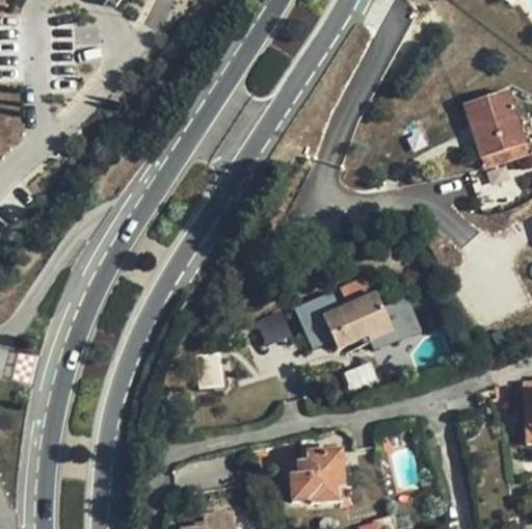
[(479,157),(523,142),(513,115),(507,89),(463,103),(471,128),(479,157)]
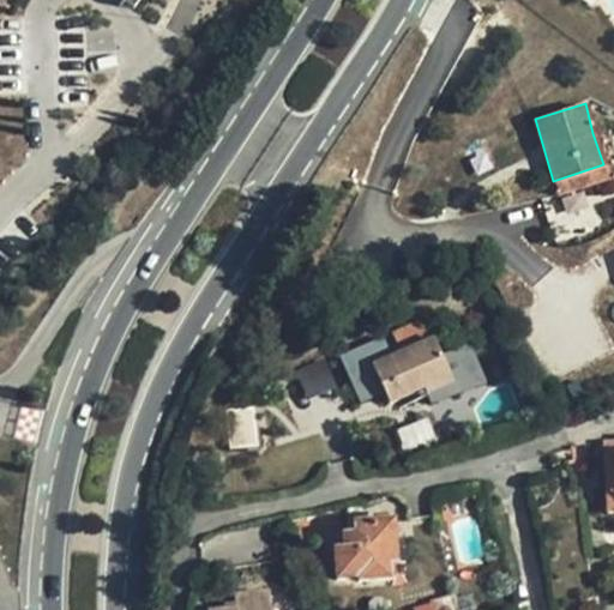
[(613,149),(607,130),(593,133),(603,164),(613,161),(613,149)]
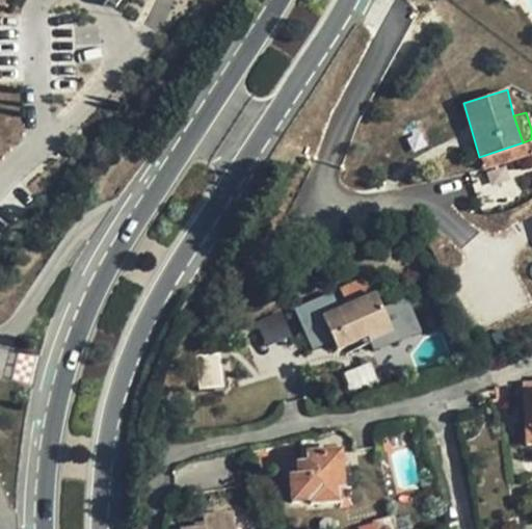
[(526,154),(523,142),(479,157),(482,167),(526,154)]
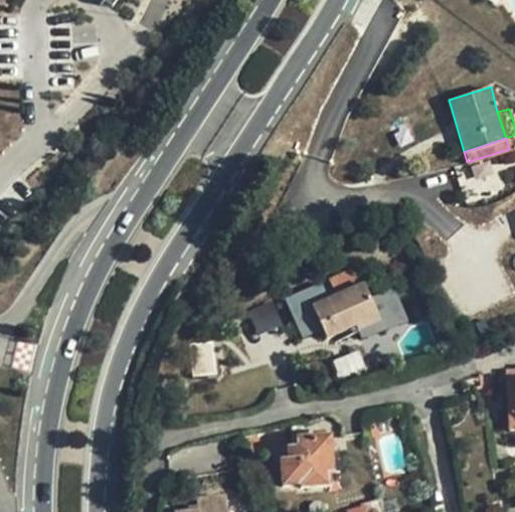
[(363,266),(354,269),(358,282),(368,277),(363,266)]
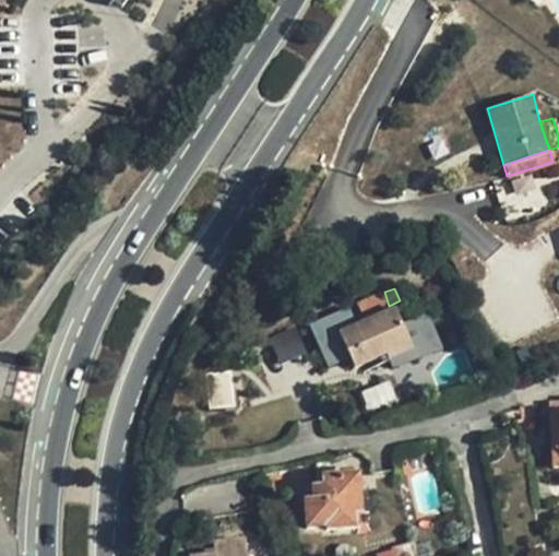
[(384,350),(388,356),(409,346),(394,308),(391,309),(389,306),(384,292),(383,290),(357,302),(365,320),(337,331),(352,365),(377,354),(384,350)]
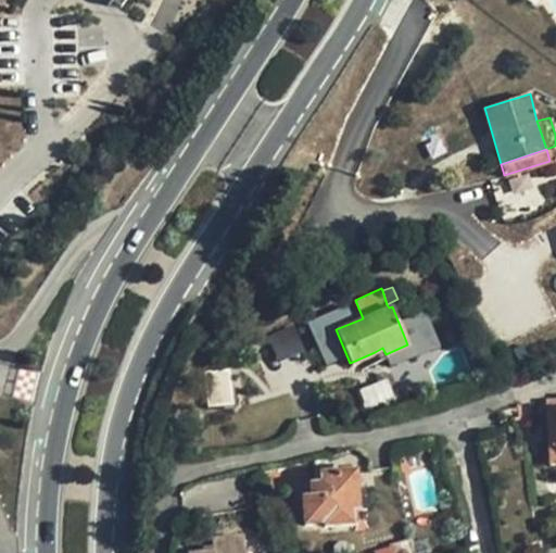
[(277,357),(303,348),(294,322),(267,331),(277,357)]
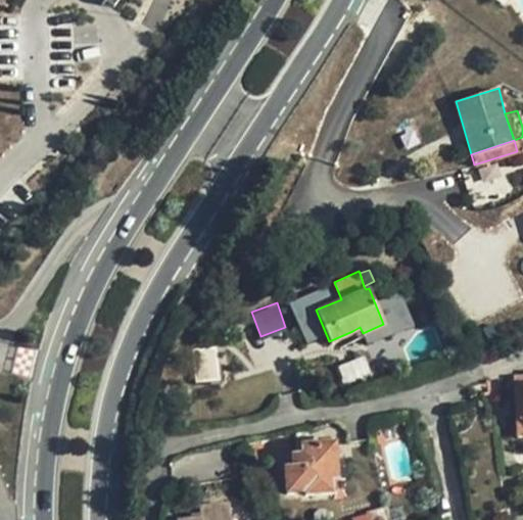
[(354,337),(363,333),(360,327),(352,331),(354,337)]
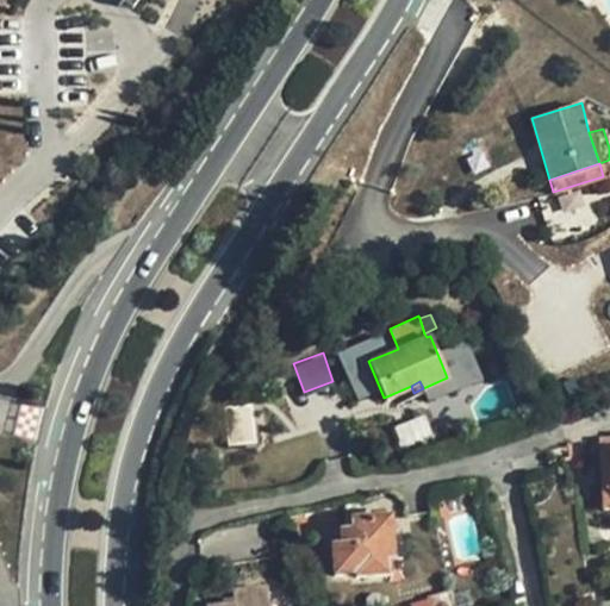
[(609,438),(599,439),(601,478),(609,478),(609,438)]
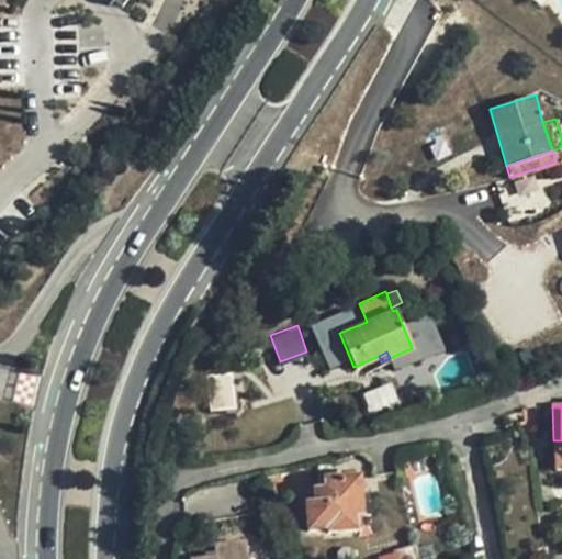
[(341,468),(341,477),(355,476),(353,468),(341,468)]
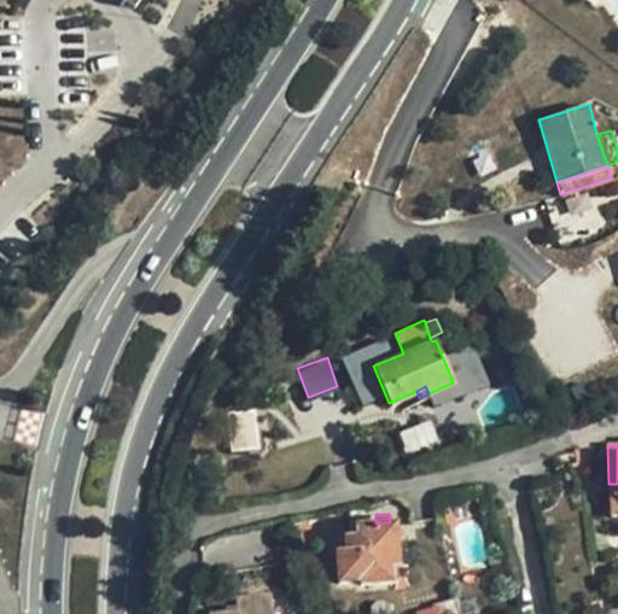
[(389,563),(397,562),(409,563),(407,534),(395,536),(394,524),(390,522),(375,524),(356,525),(356,537),(344,537),(344,553),(336,554),(338,580),(360,578),(360,582),(389,579),(389,563)]
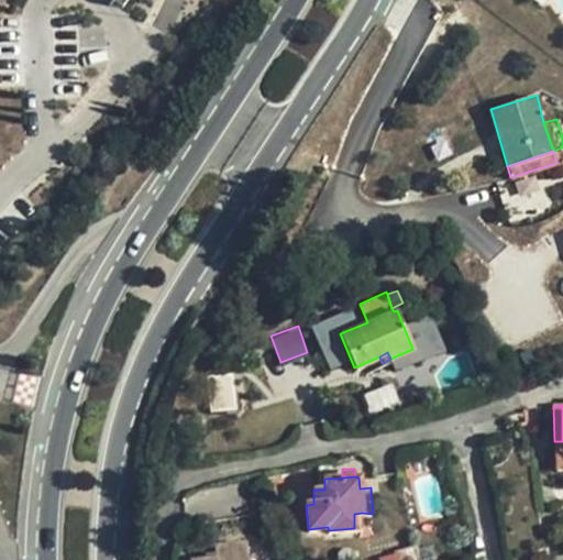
[(305,490),(306,505),(313,504),(313,490),(305,490)]
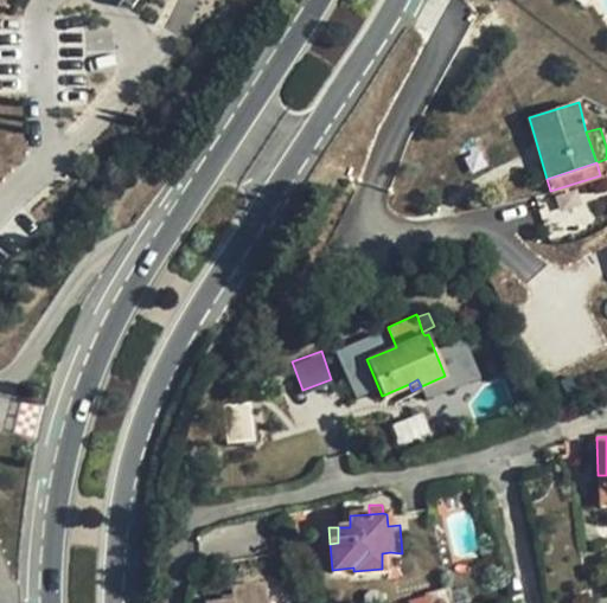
[(261,602),(260,585),(227,589),(228,602),(213,602),(261,602)]
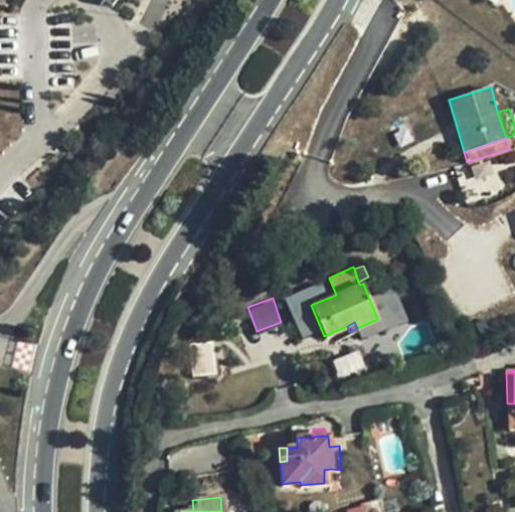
[(382,511),(379,499),(361,503),(363,511),(382,511)]
